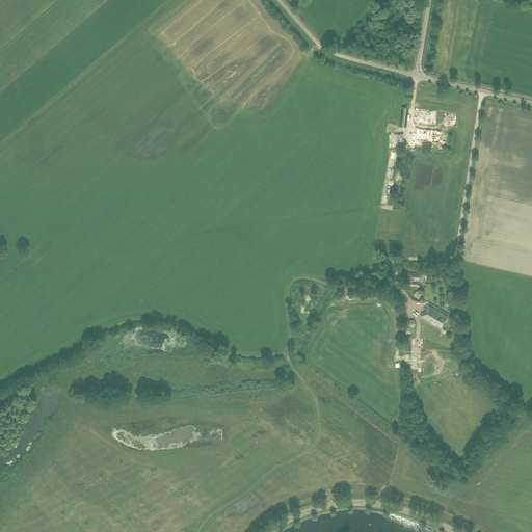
[(406,127),(408,108),(401,107),(399,126),(406,127)]
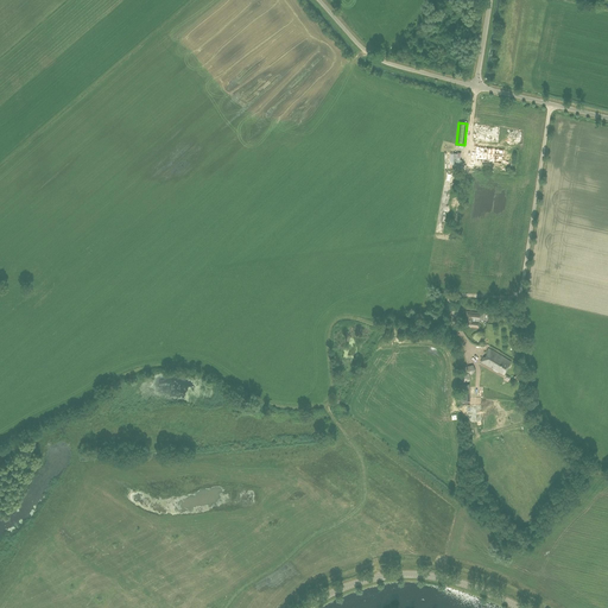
[(475,140),(499,143),(501,127),(477,125),(477,131),(482,132),(483,128),(485,128),(485,134),(476,134),(475,140)]
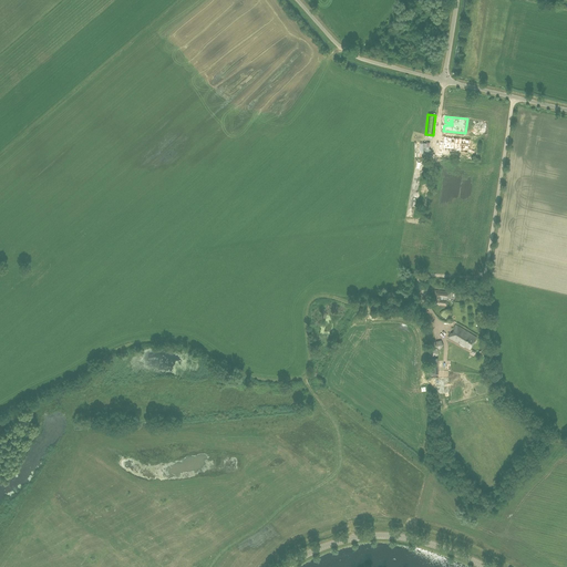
[(474,153),(476,141),(444,136),(443,148),(474,153)]
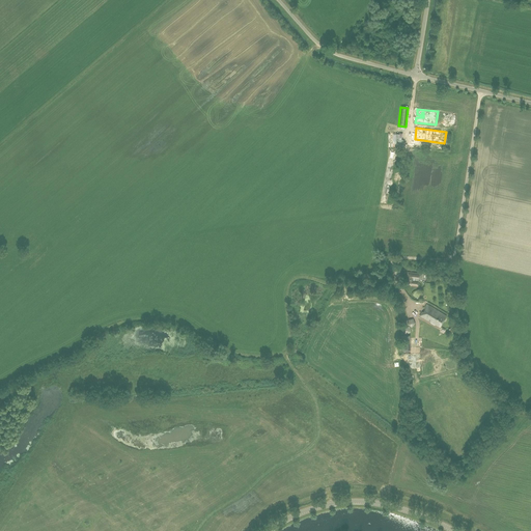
[(421,277),(422,273),(407,271),(406,284),(407,284),(408,283),(412,283),(412,284),(418,285),(419,280),(412,280),(413,276),(421,277)]
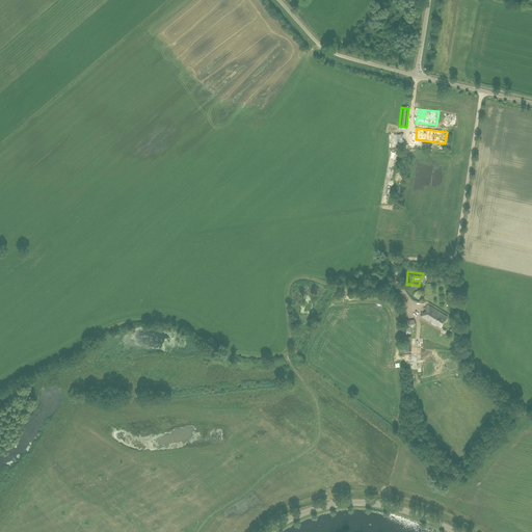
[(448,317),(427,304),(425,309),(427,310),(426,313),(423,311),(421,315),(441,327),(448,317)]
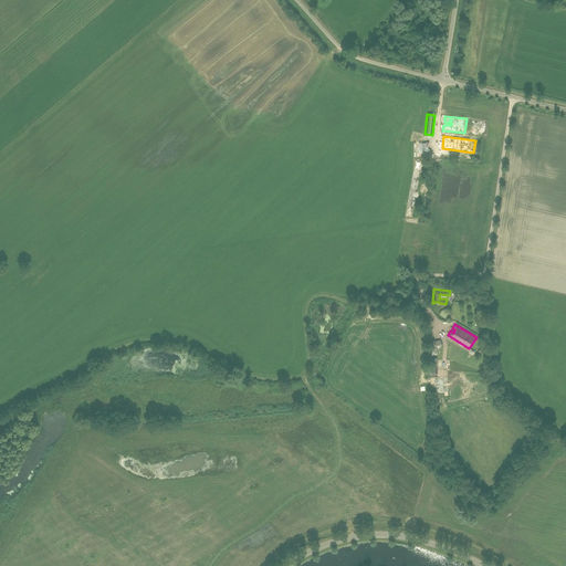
[(448,377),(448,370),(438,370),(437,357),(430,357),(428,377),(438,377),(448,377)]
